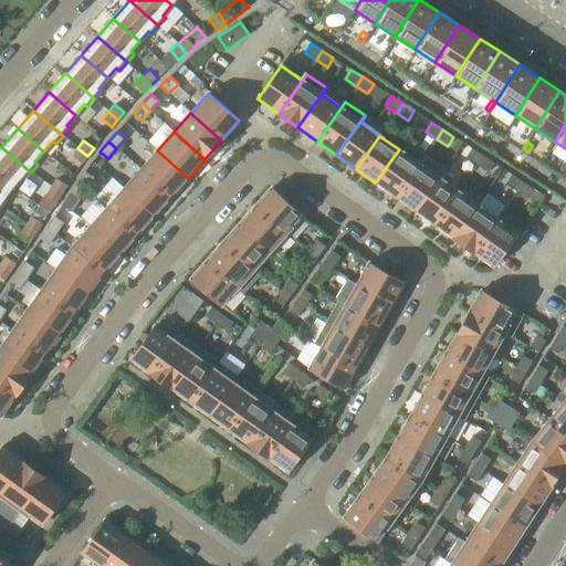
[(1,147),(0,148),(0,175),(13,185),(16,184),(21,177),(24,180),(31,173),(1,147)]
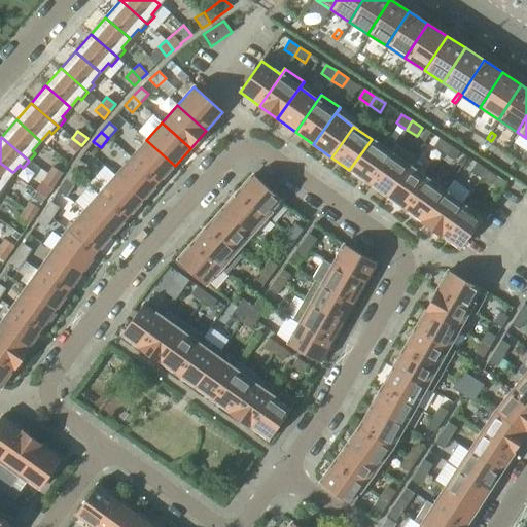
[(81,145),(72,138),(67,145),(76,152),(81,145)]
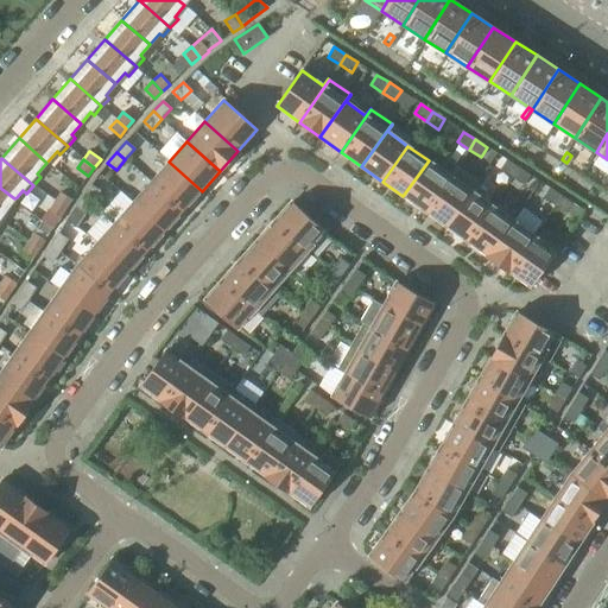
[(500,170),(512,177),(519,168),(507,159),(500,170)]
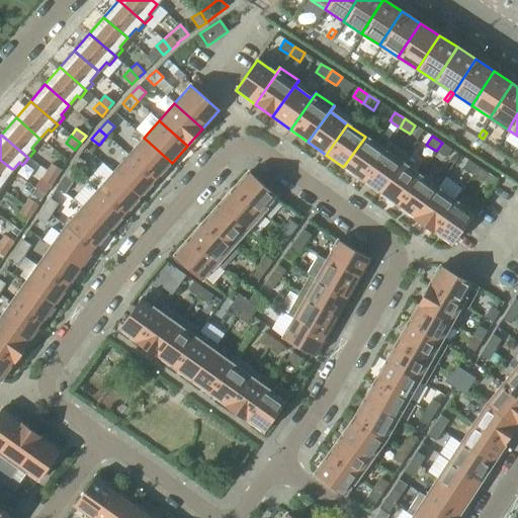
[(343,167),(361,180),(383,150),(365,137),(343,167)]
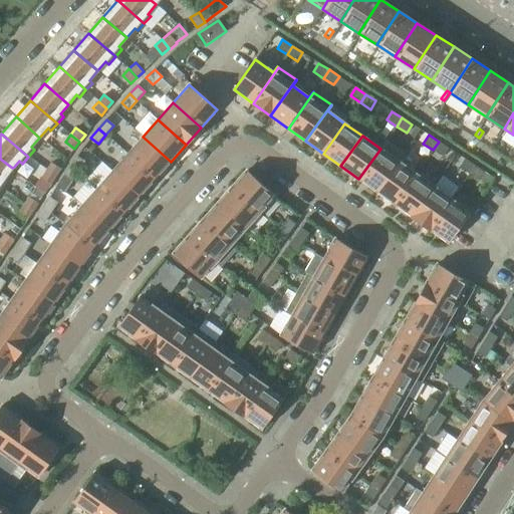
[(143,137),(127,154),(156,179),(171,162),(143,137)]
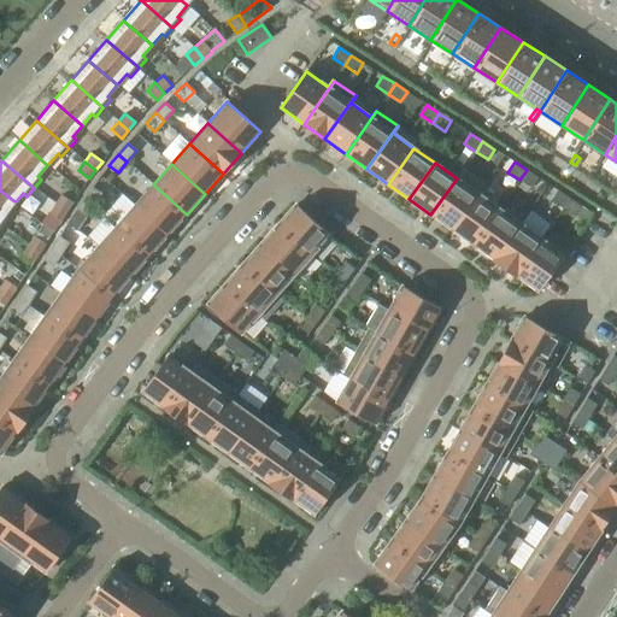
[(527,170),(519,180),(532,188),(539,178),(527,170)]
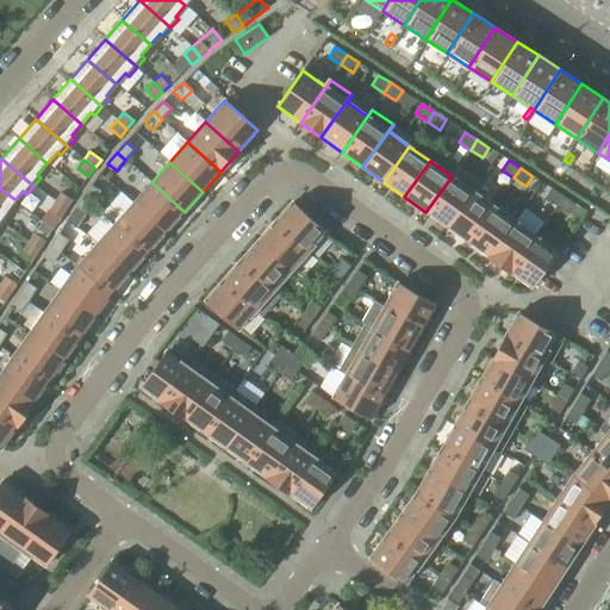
[(590,168),(585,175),(590,179),(595,172),(590,168)]
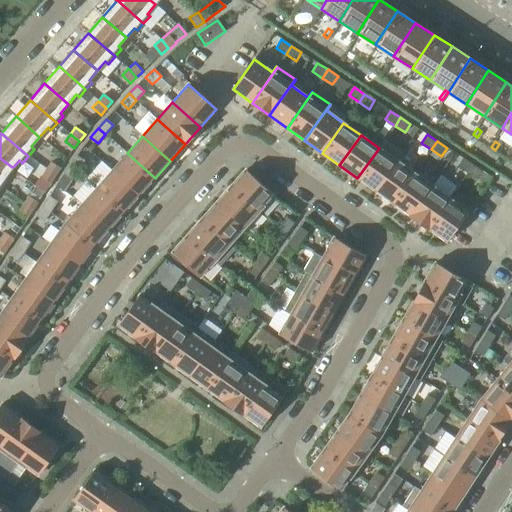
[(357,178),(375,191),(396,160),(379,148),(357,178)]
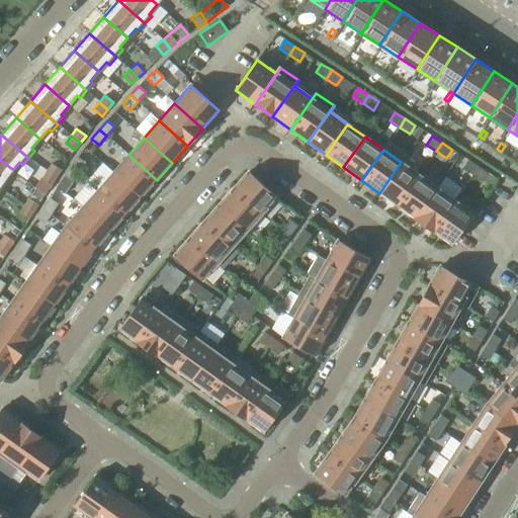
[(128,155),(113,172),(142,197),(157,180),(128,155)]
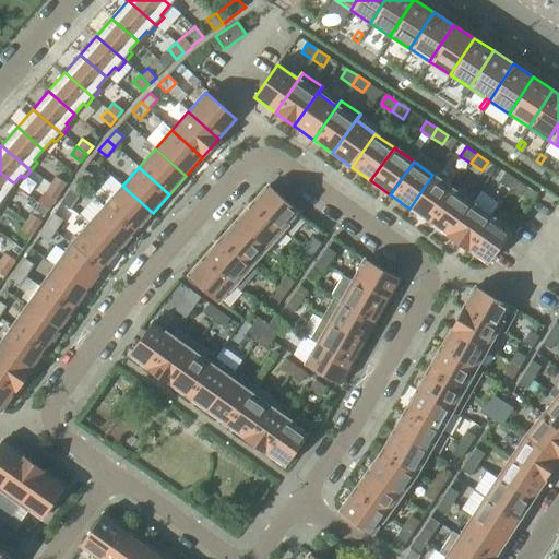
[(84,169),(76,180),(85,187),(93,176),(84,169)]
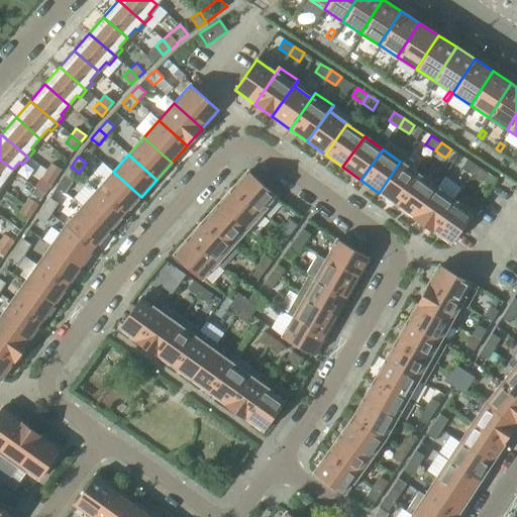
[(0,160),(0,188),(2,190),(8,182),(4,180),(11,171),(12,169),(0,160)]
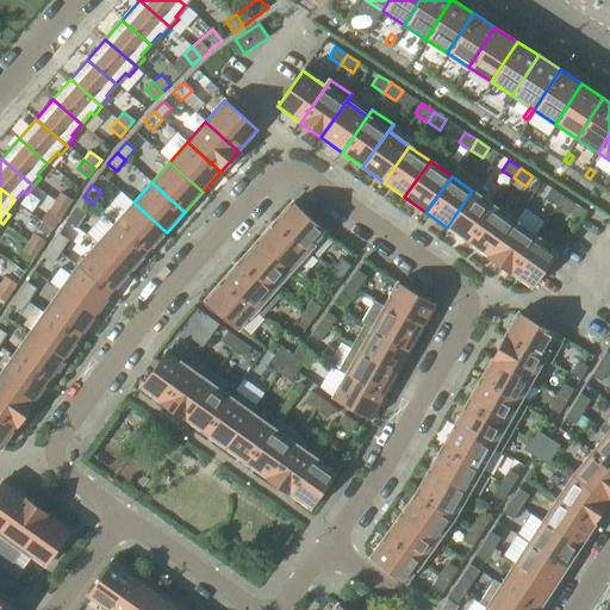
[(545,198),(556,206),(564,197),(552,188),(545,198)]
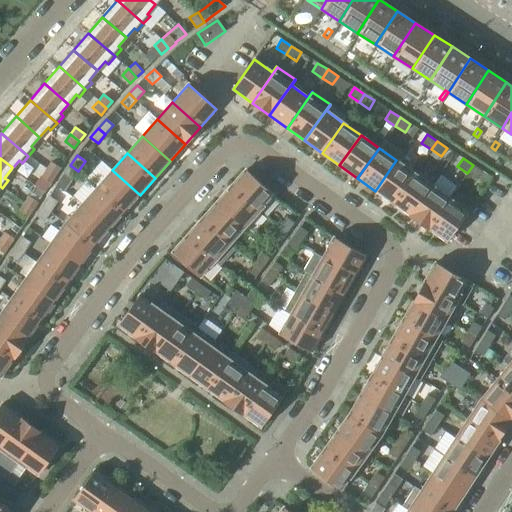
[(375,191),(392,203),(414,173),(396,160),(375,191)]
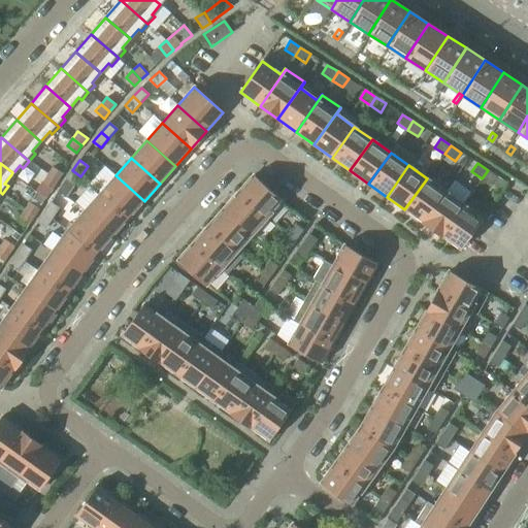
[(52,167),(47,174),(57,180),(62,173),(52,167)]
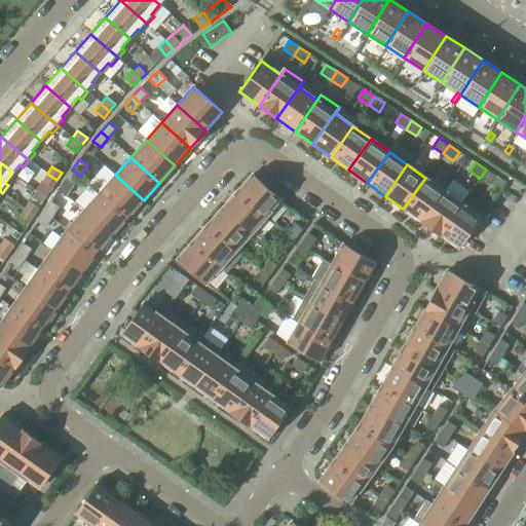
[(80,176),(72,170),(65,180),(73,185),(80,176)]
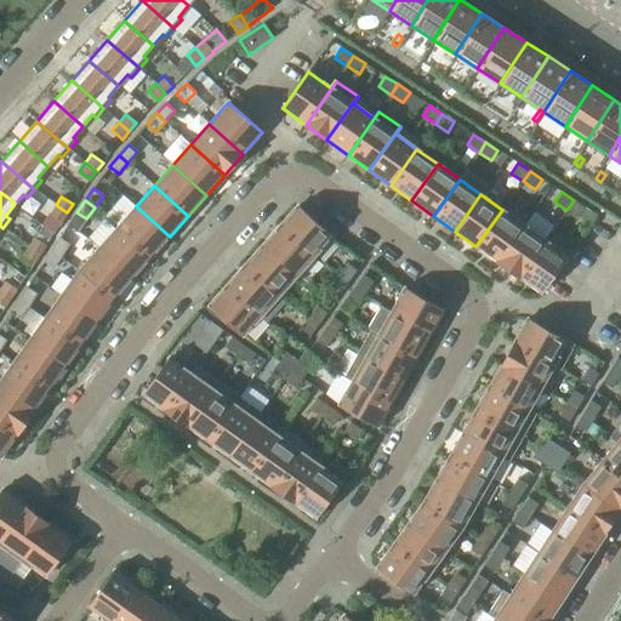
[(574,200),(567,210),(579,218),(586,208),(574,200)]
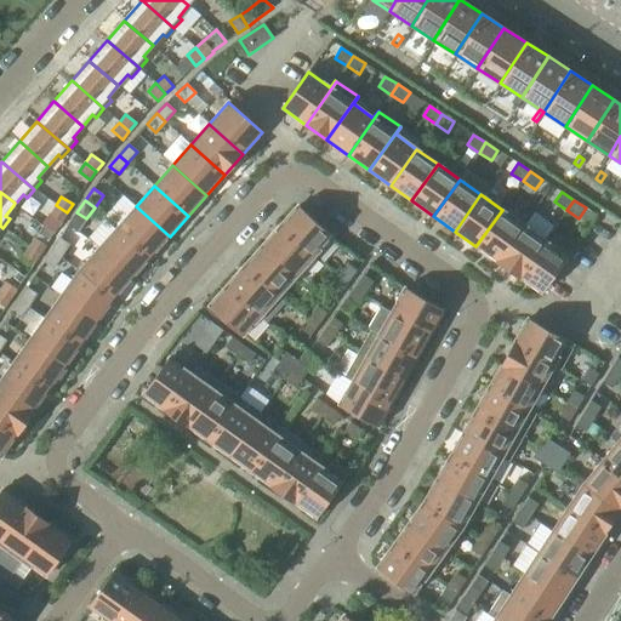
[(67,212),(56,205),(50,215),(61,222),(67,212)]
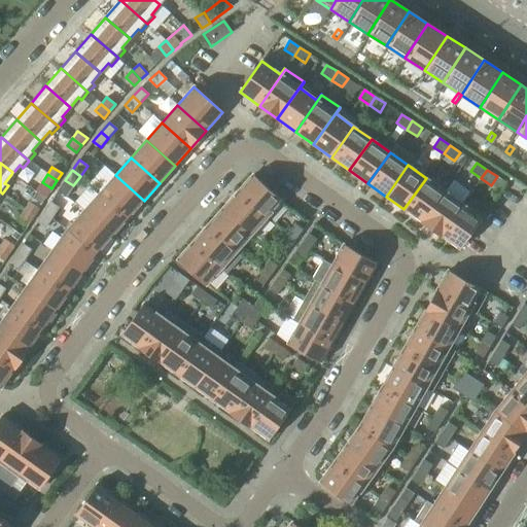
[(115,175),(100,192),(129,218),(144,201),(115,175)]
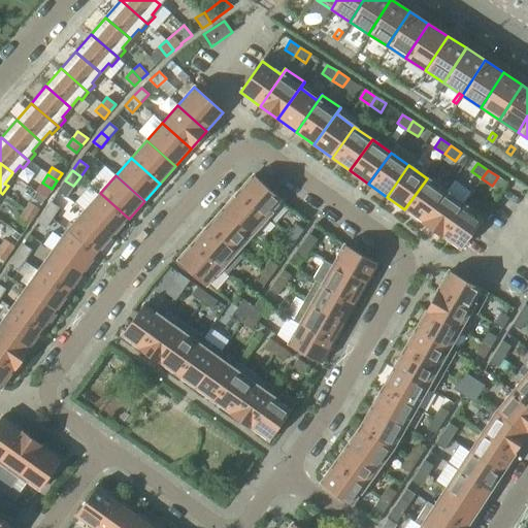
[(253,175),(237,193),(266,219),(282,201),(253,175)]
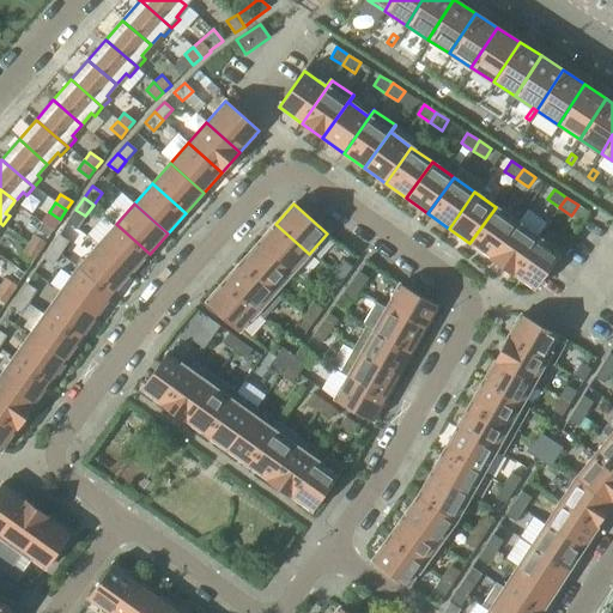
[(469,243),(491,259),(516,223),(496,207),(469,243)]
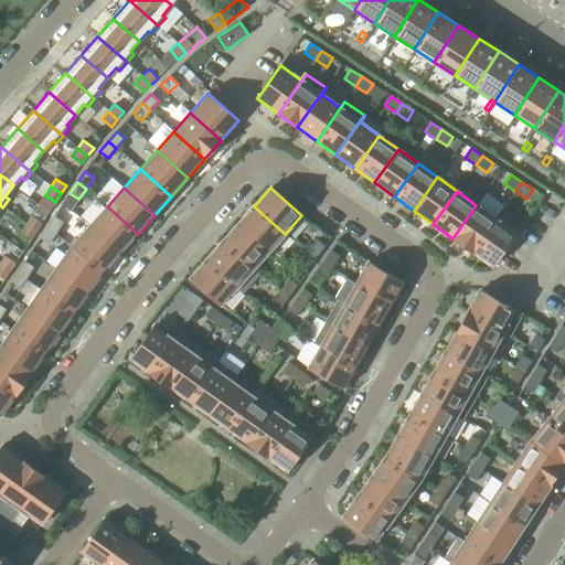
[(72,212),(77,203),(67,196),(62,205),(72,212)]
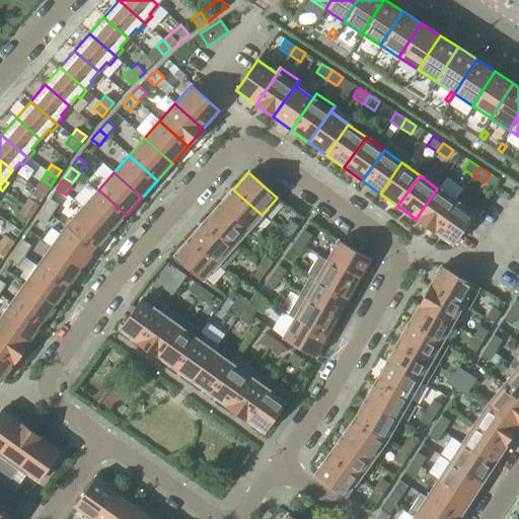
[(26,183),(22,191),(41,203),(45,196),(26,183)]
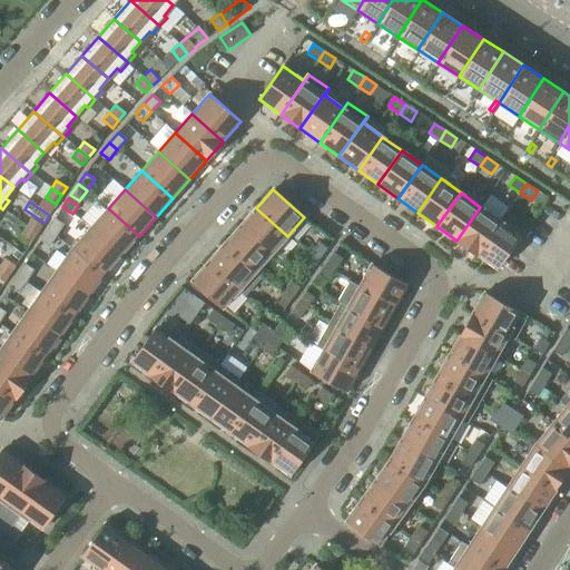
[(457,241),(475,254),(500,220),(480,207),(457,241)]
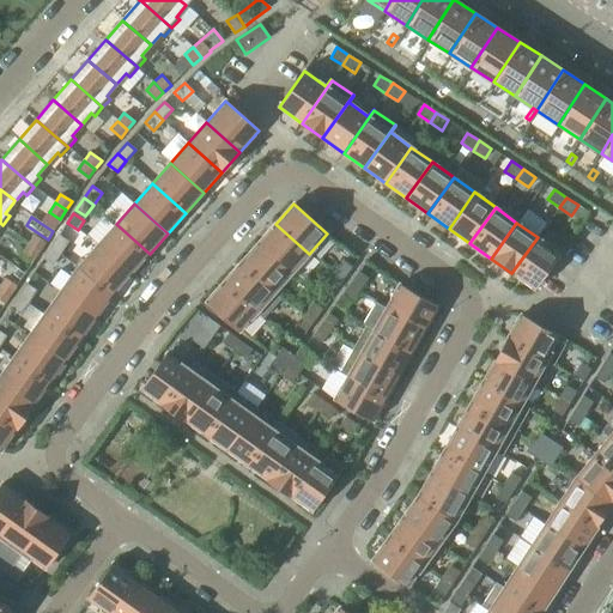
[(116,224),(98,244),(131,274),(150,254),(116,224)]
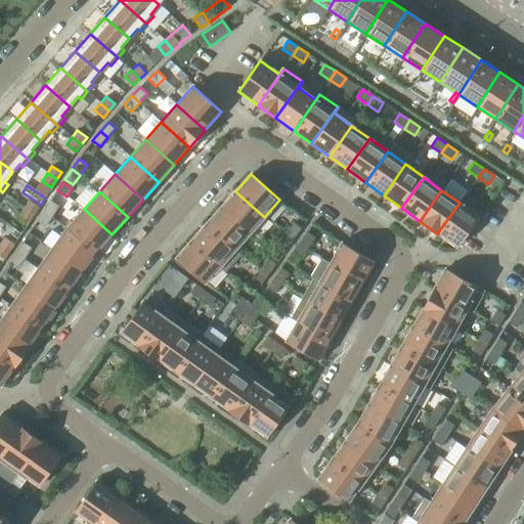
[(235,191),(221,208),(249,233),(264,217),(235,191)]
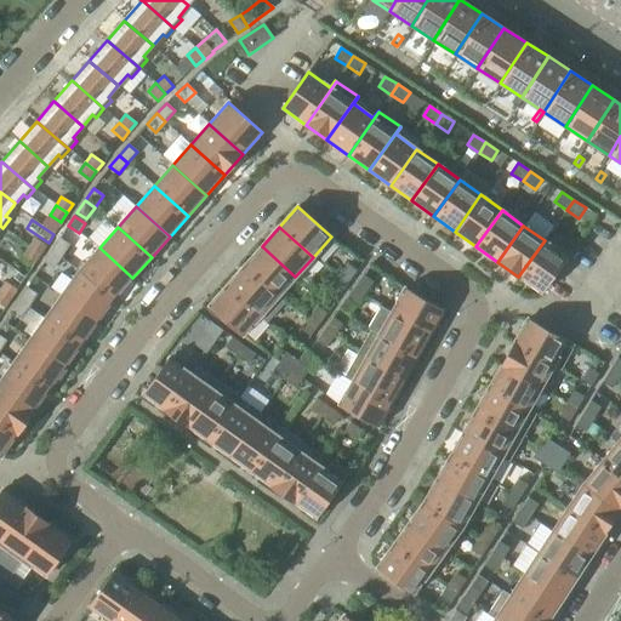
[(34,238),(28,248),(40,255),(46,246),(34,238)]
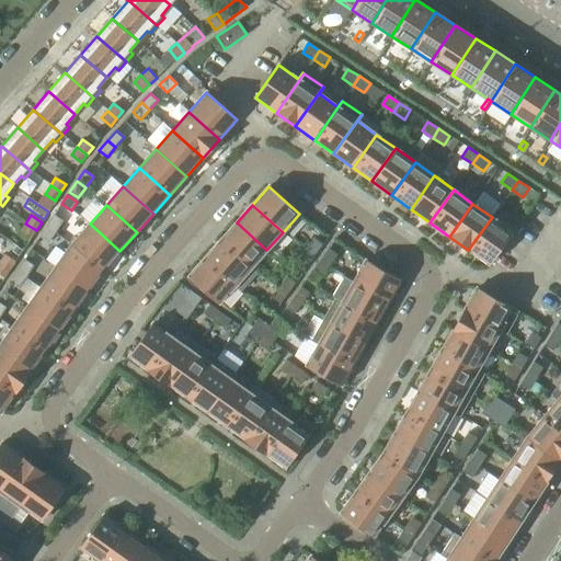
[(54,216),(47,226),(56,232),(63,221),(54,216)]
